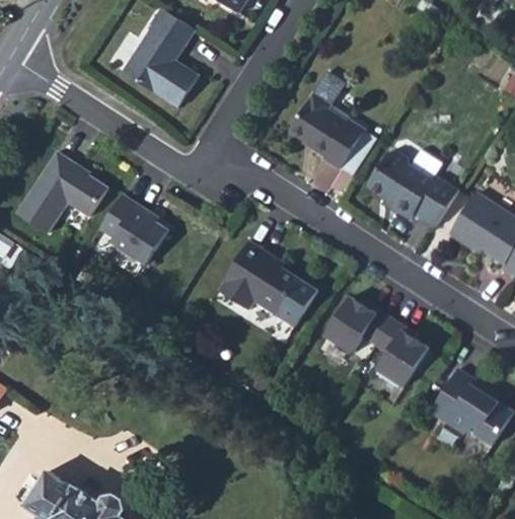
[(216,0),(237,13),(245,0),(216,0)]
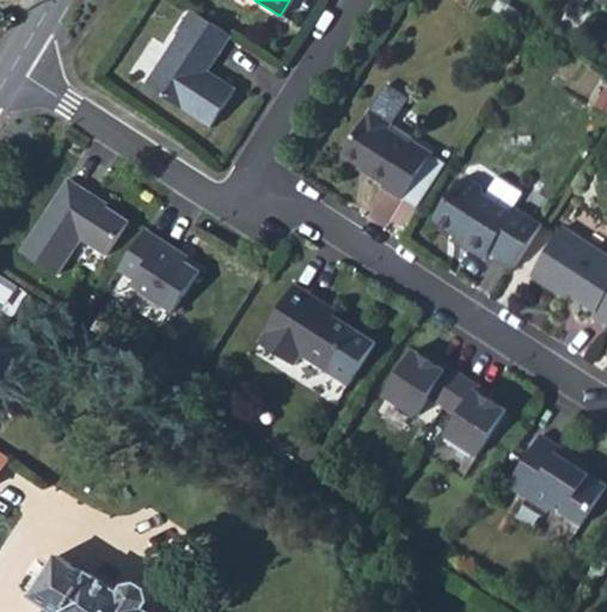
[(503,5),(497,14),(512,23),(517,13),(503,5)]
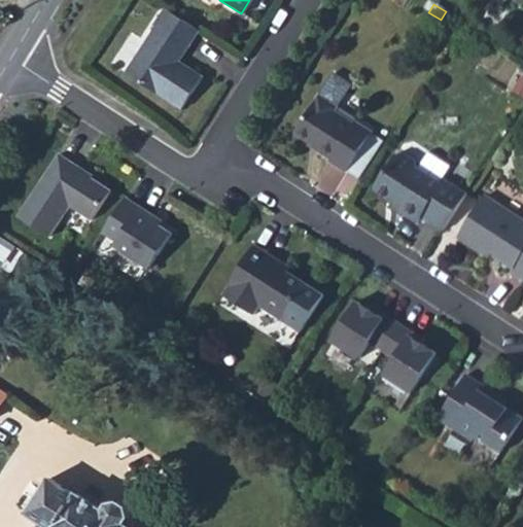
[(123,72),(180,109),(201,77),(176,61),(172,58),(181,45),(185,47),(197,30),(162,8),(150,25),(152,26),(123,72)]
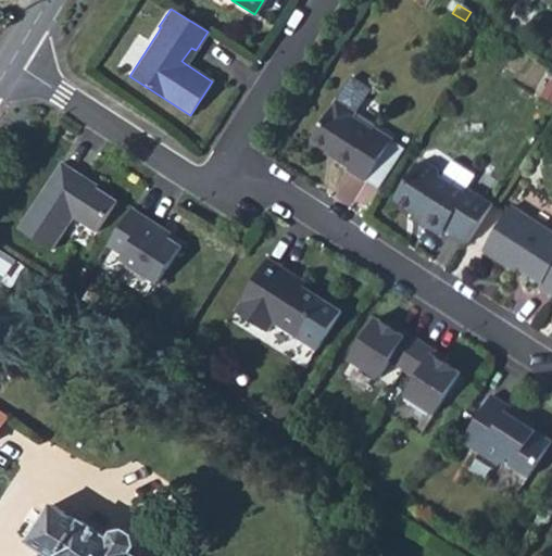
[(551,27),(532,15),(527,24),(549,37),(551,29),(551,27)]
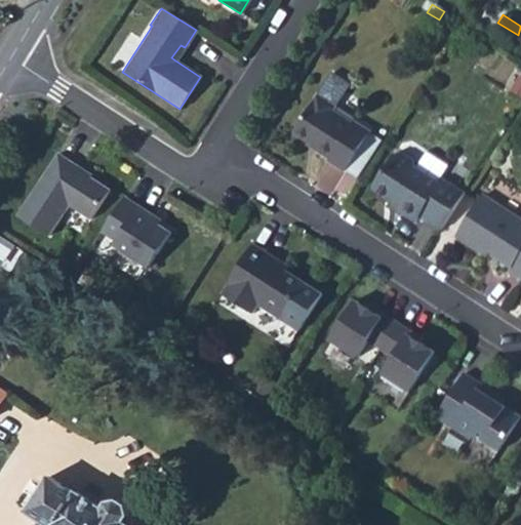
[(171,57),(175,61),(185,47),(181,45),(171,57)]
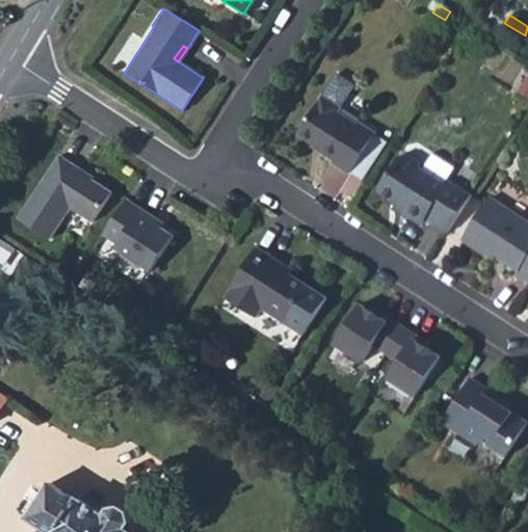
[(320,97),(295,133),(318,149),(317,151),(333,161),(332,163),(347,173),(353,163),(371,135),(372,134),(355,124),(354,125),(335,112),(337,108),(320,97)]
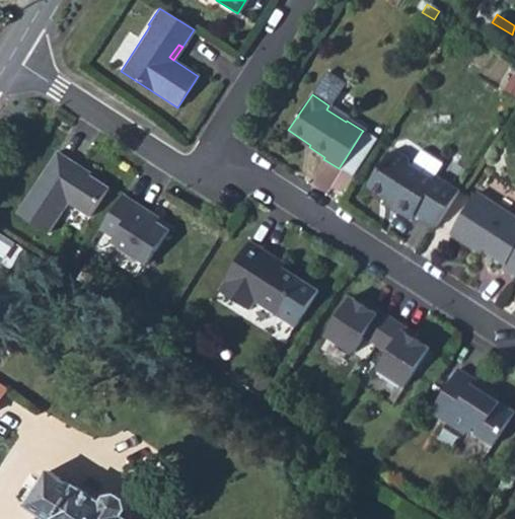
[(362,132),(345,159),(357,167),(374,139),(362,132)]
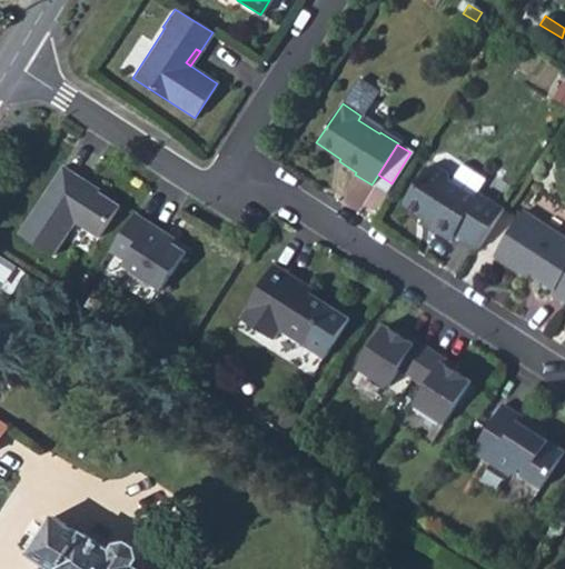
[(434,162),(456,173),(463,161),(439,149),(434,162)]
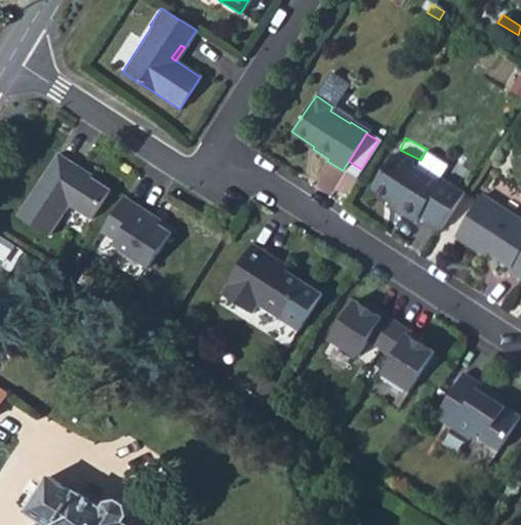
[(392,153),(369,188),(389,200),(398,206),(395,210),(414,221),(417,216),(438,229),(462,193),(440,178),(437,183),(412,166),(411,160),(401,152),(393,154),(392,153)]
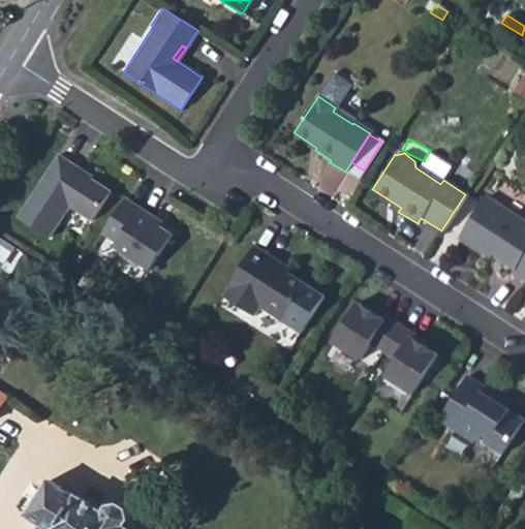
[(57,155),(17,217),(48,238),(67,207),(90,220),(109,191),(70,166),(71,164),(57,155)]
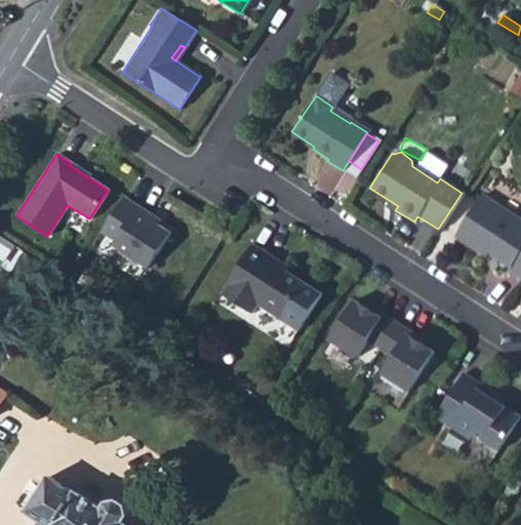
[(520,220),(480,195),(452,236),(482,254),(486,248),(492,251),(490,254),(491,255),(509,266),(506,270),(520,279),(520,220)]
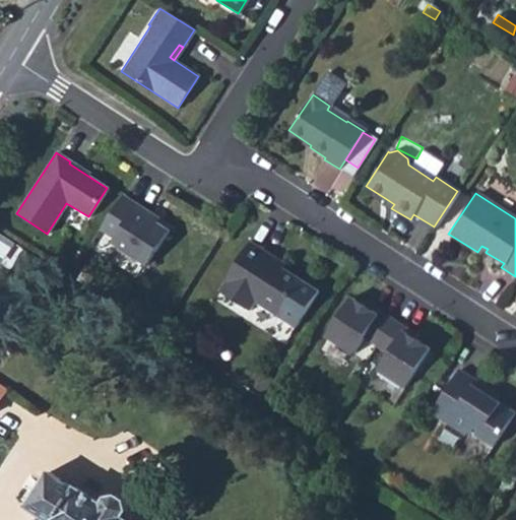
[(121,194),(99,230),(112,239),(110,243),(144,265),(168,230),(154,221),(149,218),(152,214),(121,194)]
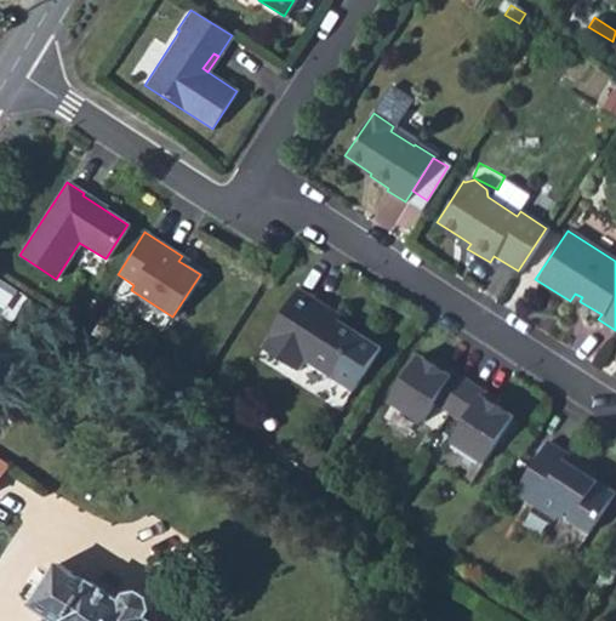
[(460,237),(457,241),(467,249),(471,244),(460,237)]
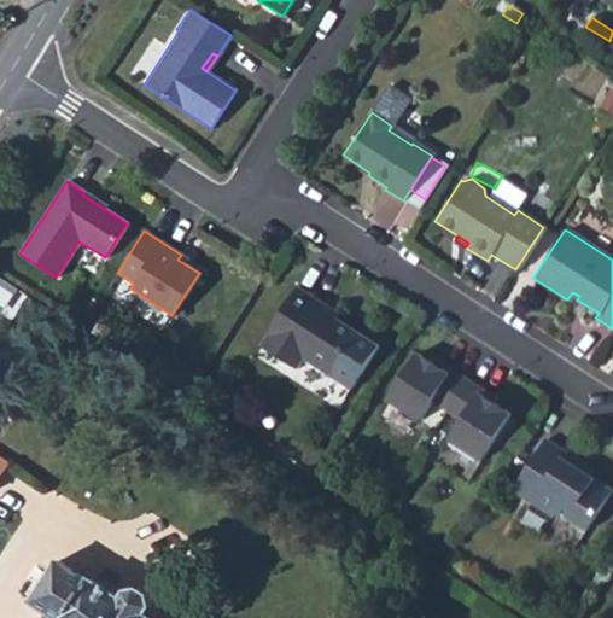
[(295,287),(258,345),(296,368),(302,359),(327,375),(349,389),(377,347),(355,333),(334,320),(326,314),(328,308),(295,287)]
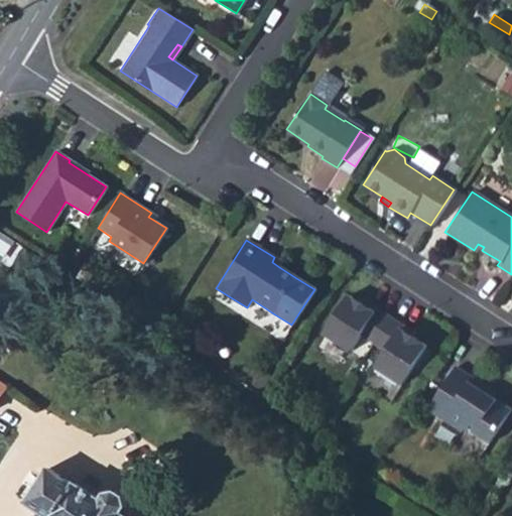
[(478,244),(474,250),(481,254),(483,251),(482,250),(484,247),(478,244)]
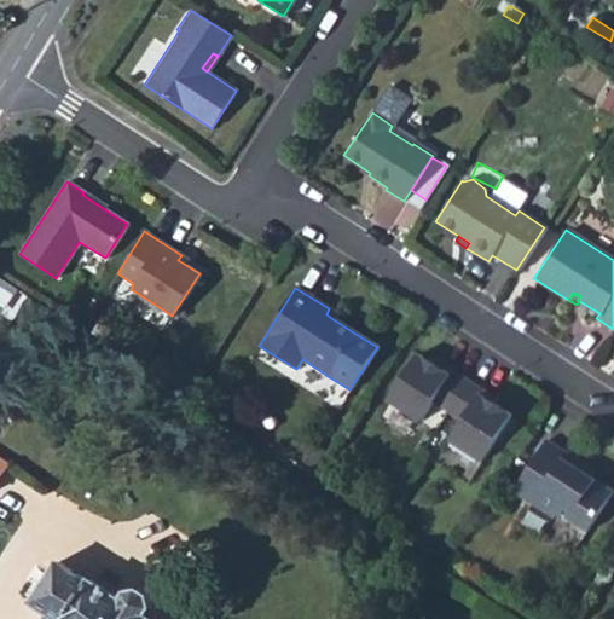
[(329,308),(326,314),(335,320),(337,314),(329,308)]
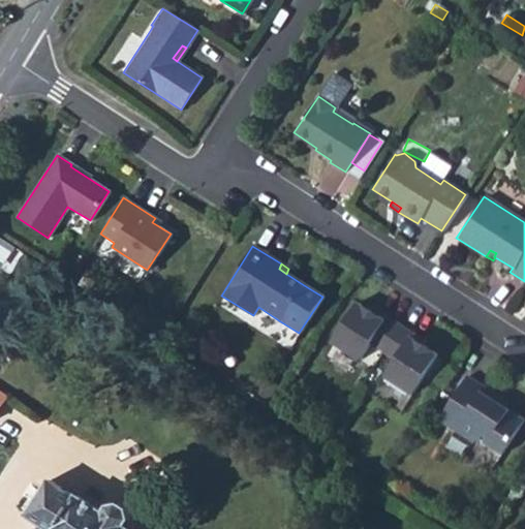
[(378,317),(373,314),(354,303),(329,342),(358,360),(368,343),(380,350),(398,324),(380,314),(378,317)]
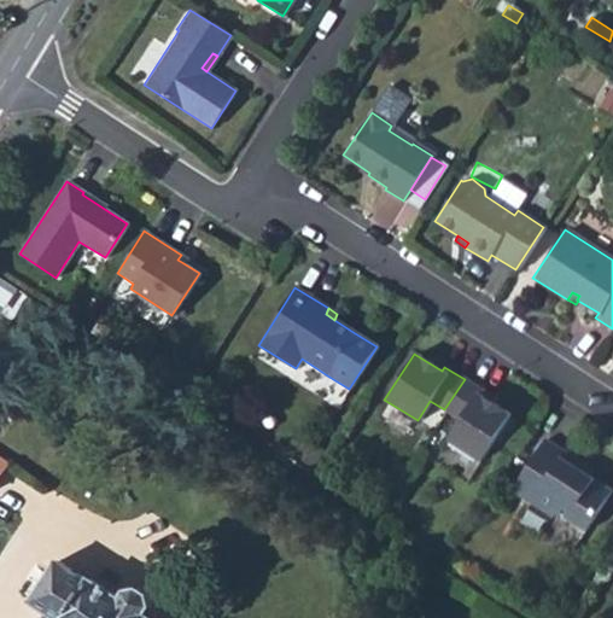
[(509,414),(486,400),(482,396),(484,392),(465,379),(444,409),(459,419),(445,438),(479,460),(509,414)]
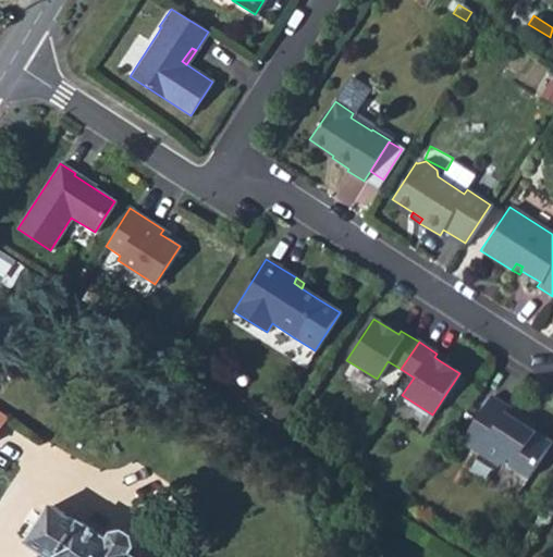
[(490,395),(459,443),(496,465),(500,460),(527,478),(550,442),(529,430),(518,421),(523,416),(490,395)]
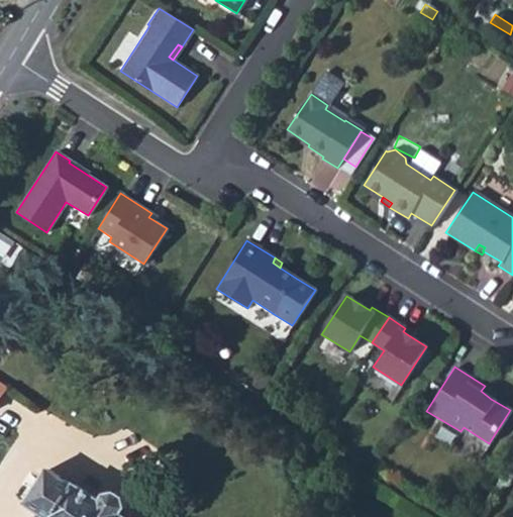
[(485,386),(481,391),(491,399),(495,393),(485,386)]
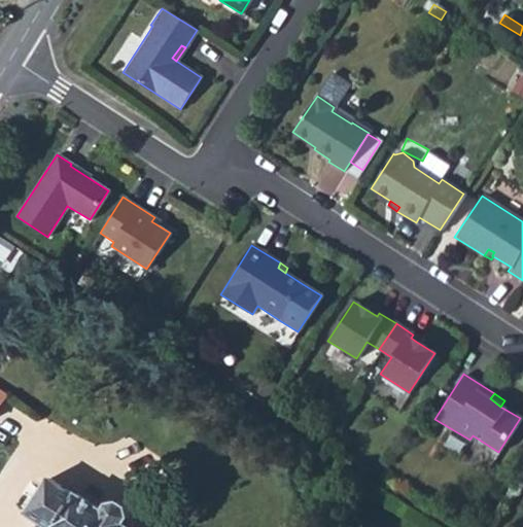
[(47,478),(24,514),(44,526),(130,526),(133,523),(126,518),(127,517),(125,506),(116,501),(106,503),(102,510),(75,492),(74,494),(47,478)]
